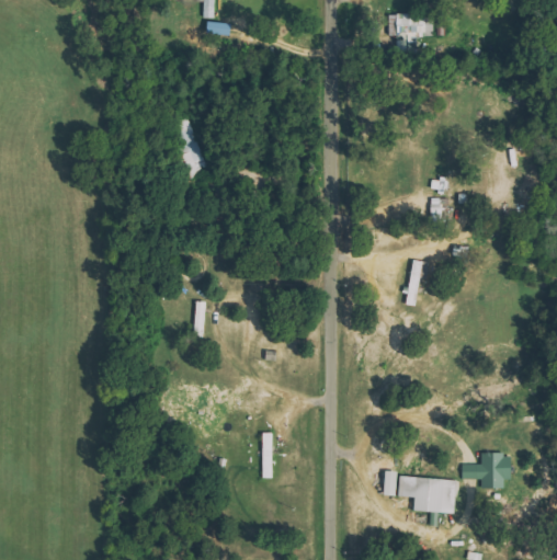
[(205,0),(205,16),(217,16),(217,0),(205,0)]
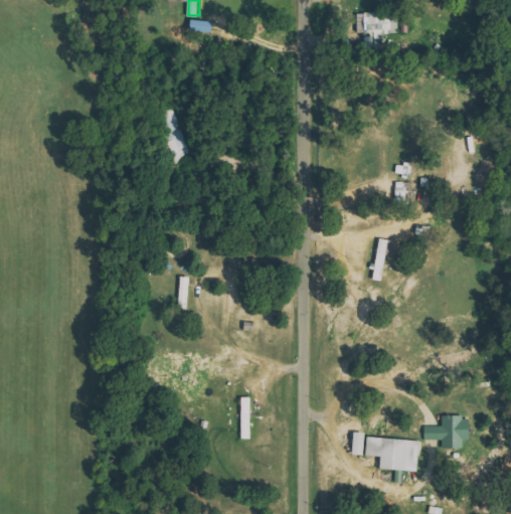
[(386,254),(392,255),(394,240),(378,238),(373,280),(382,281),(386,254)]
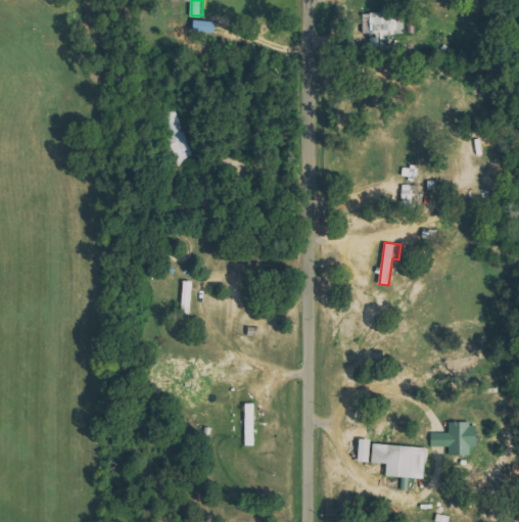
[(451,422),(451,433),(433,433),(433,445),(455,445),(455,452),(477,451),(476,422),(451,422)]
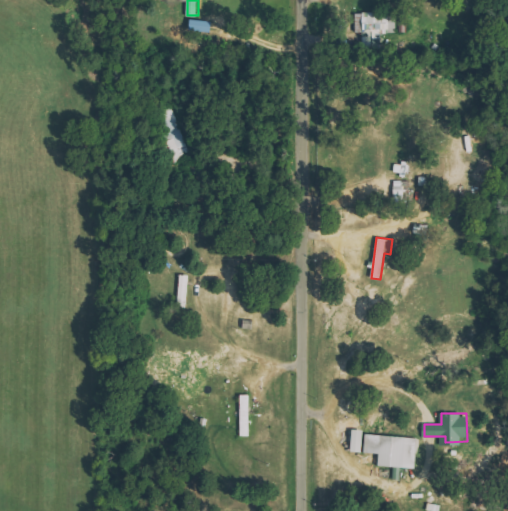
[(414,467),(415,438),(364,436),(364,453),(378,453),(377,466),(414,467)]
